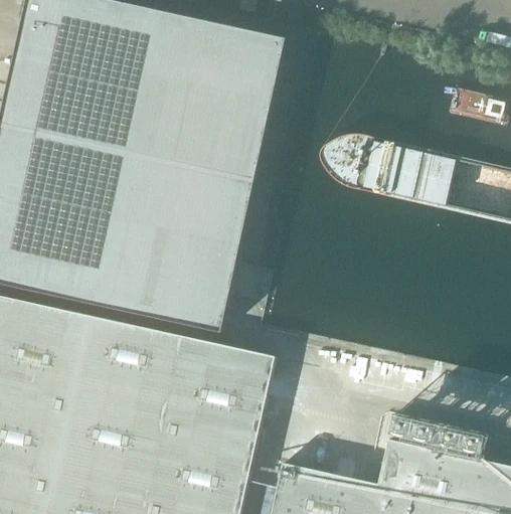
[(286,37),(265,33),(115,0),(26,0),(26,1),(25,10),(23,18),(20,18),(18,31),(19,31),(17,35),(20,36),(18,44),(15,52),(13,52),(10,63),(10,64),(7,79),(3,97),(0,111),(0,284),(219,332),(220,332),(236,262),(258,162),(282,54),(286,37)]
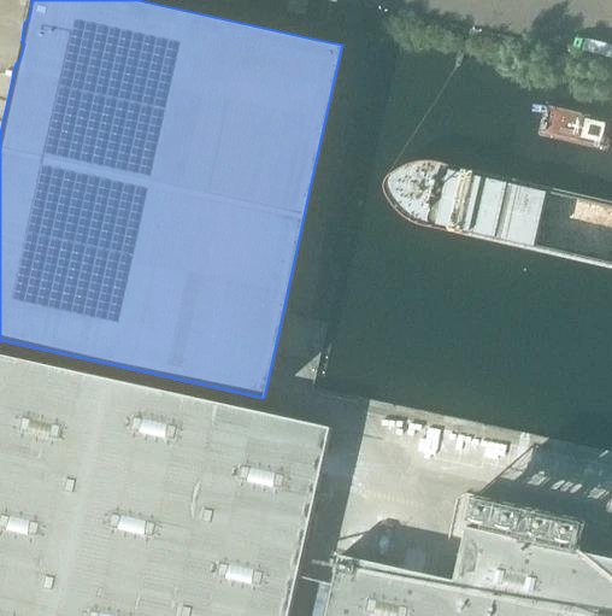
[(18,21),(28,22),(30,12),(31,1),(27,0),(23,0),(18,21)]
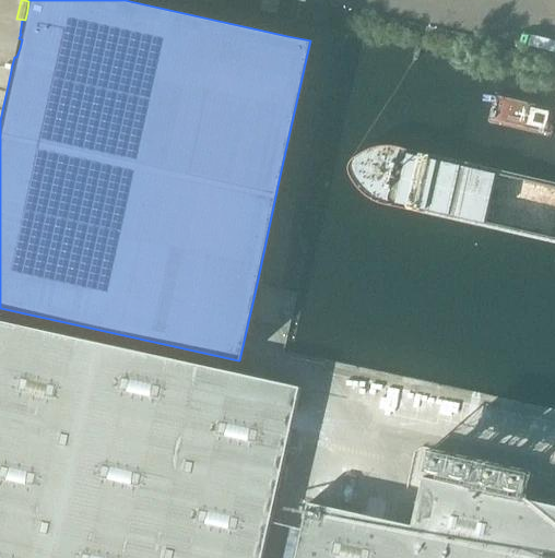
[(0,557),(258,557),(296,386),(235,372),(0,320),(0,557)]
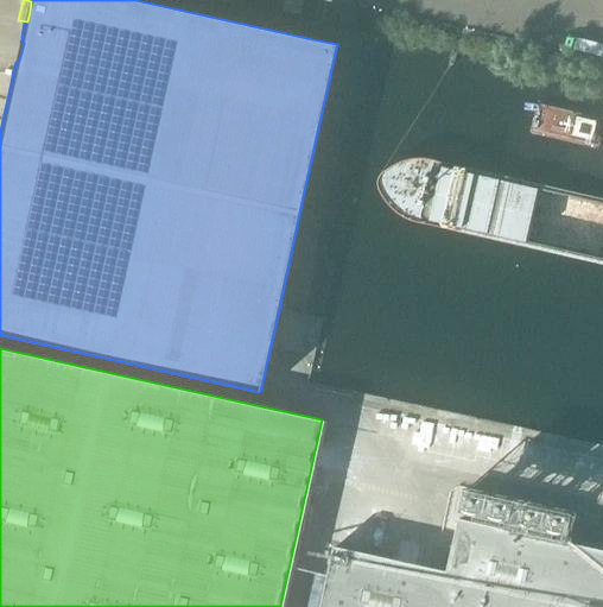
[(476,501),(473,501),(469,504),(468,506),(467,510),(467,512),(468,514),(470,517),(474,519),(477,518),(480,517),(482,516),(483,514),(484,511),(483,507),(482,505),(481,503),(478,501),(476,501)]
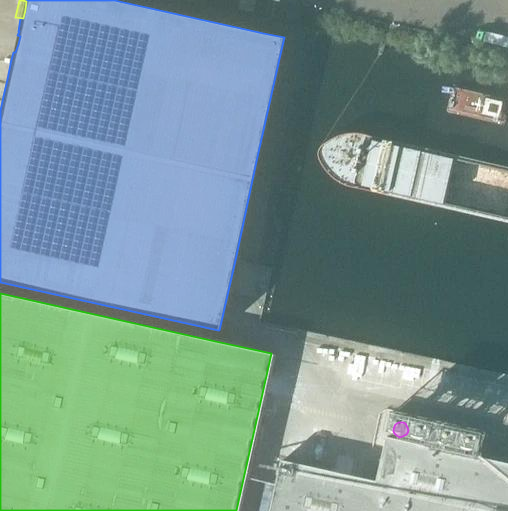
[(424,427),(421,427),(419,429),(417,431),(416,434),(416,436),(417,438),(419,440),(422,442),(425,441),(427,441),(429,439),(430,438),(431,435),(430,432),(429,430),(428,429),(426,428),(424,427)]
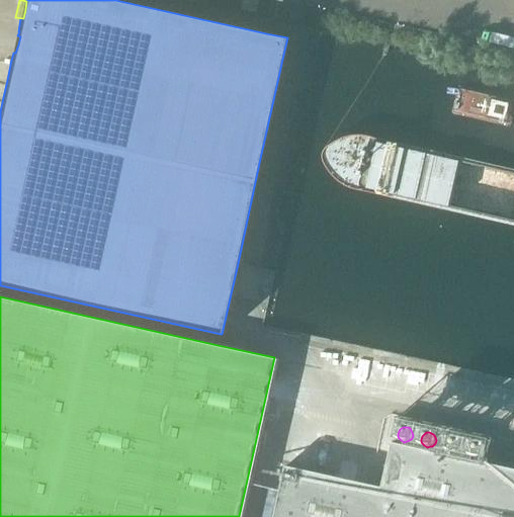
[(454,437),(452,437),(449,439),(447,441),(446,444),(446,446),(447,448),(449,451),(452,452),(456,452),(458,451),(459,450),(460,448),(461,445),(461,442),(460,440),(458,439),(456,438),(454,437)]
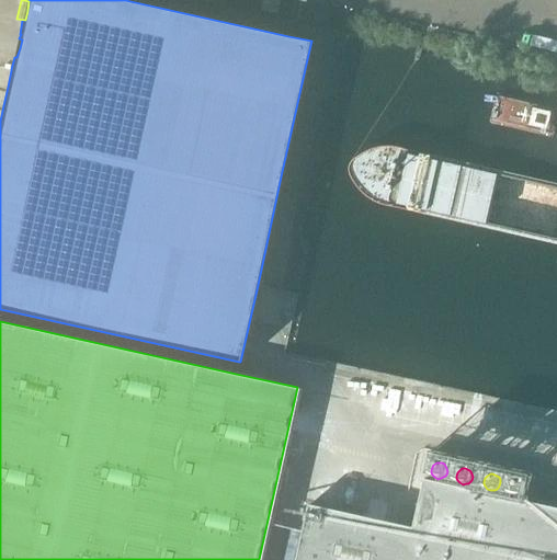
[(556,559),(556,507),(421,478),(410,526),(306,503),(293,559),(556,559)]
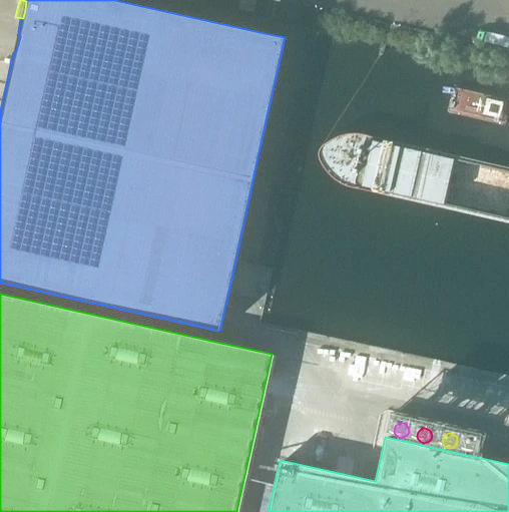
[(473,438),(470,439),(467,440),(465,442),(464,445),(464,447),(465,449),(467,452),(470,453),(474,453),(476,452),(477,451),(478,449),(479,446),(479,443),(478,441),(476,440),(474,439),(473,438)]
